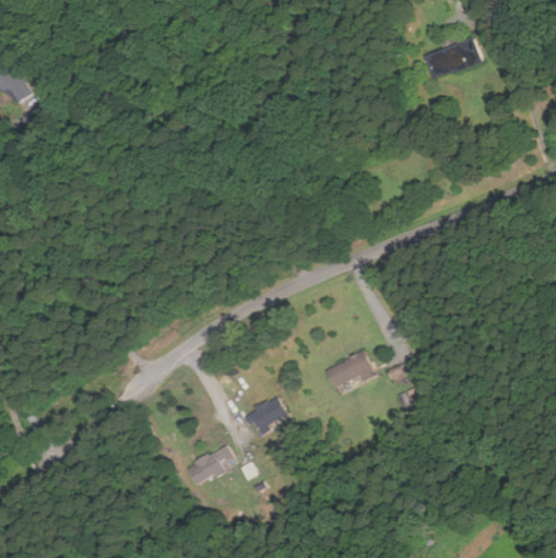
[(471,39),(423,52),(429,76),(477,63),(471,39)]
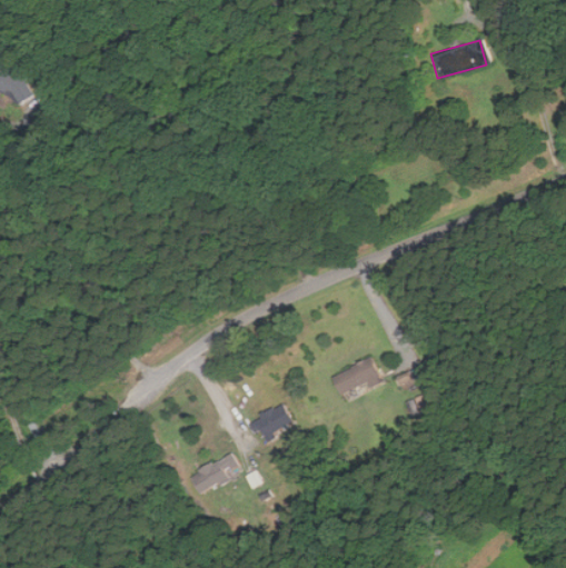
[(0,87),(19,106),(35,90),(2,58),(0,60),(0,87)]
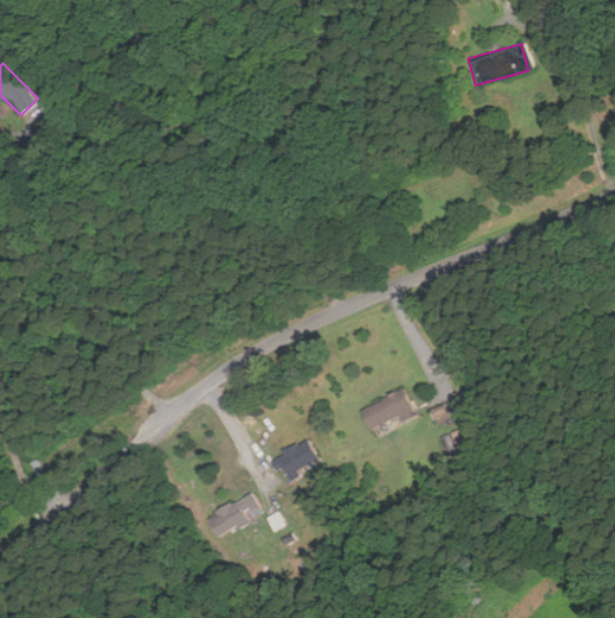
[(369,431),(411,409),(399,387),(357,408),(369,431)]
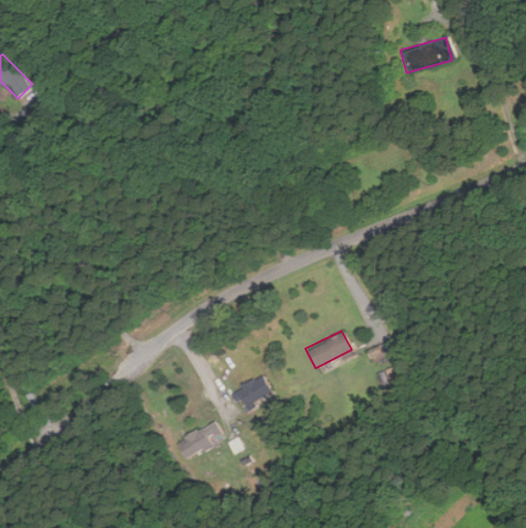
[(368,349),(374,361),(385,355),(380,344),(368,349)]
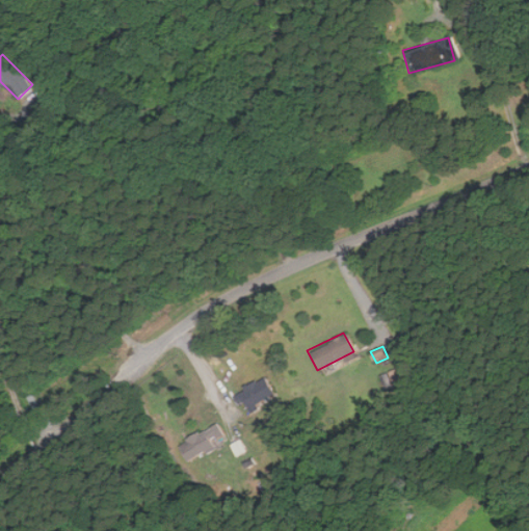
[(393,383),(407,378),(402,365),(388,370),(393,383)]
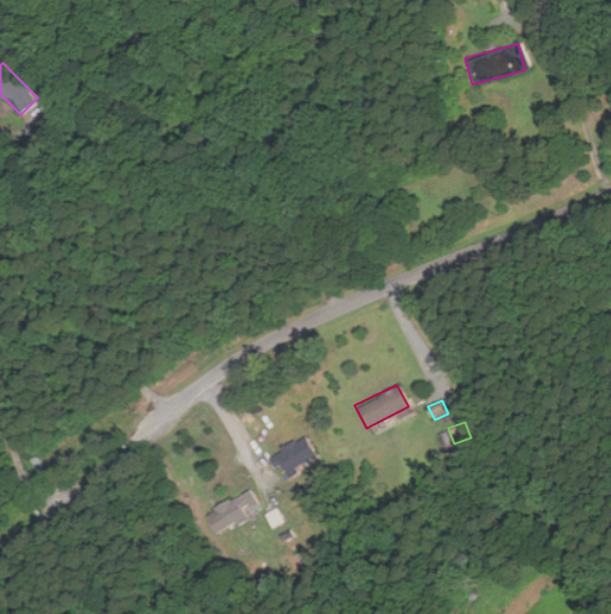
[(268,452),(279,475),(315,457),(303,434),(268,452)]
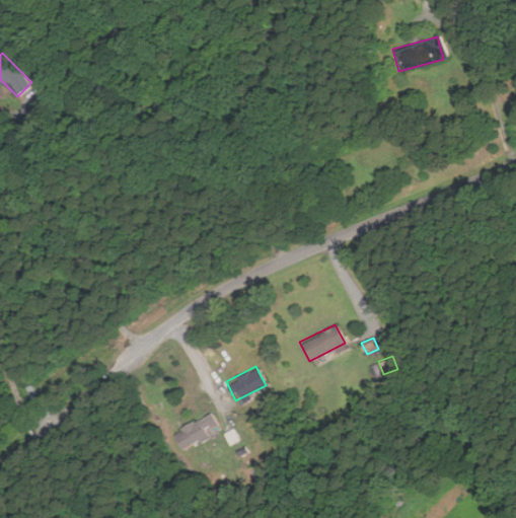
[(215,422),(209,413),(174,433),(185,449),(209,435),(205,428),(215,422)]
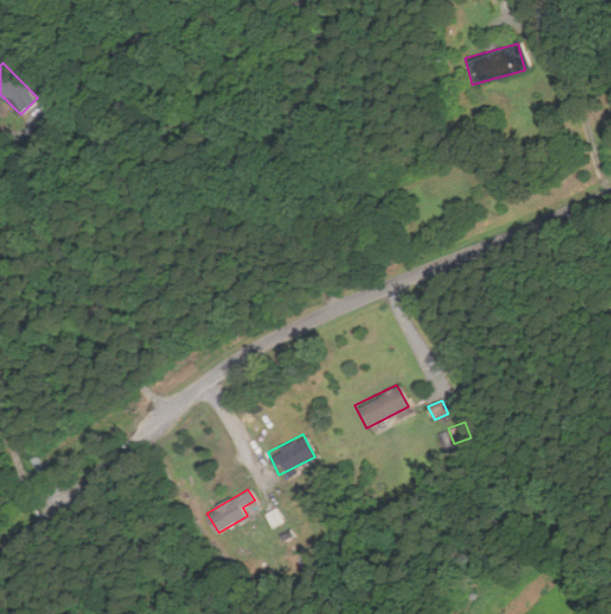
[(271,526),(283,522),(276,507),(264,513),(271,526)]
